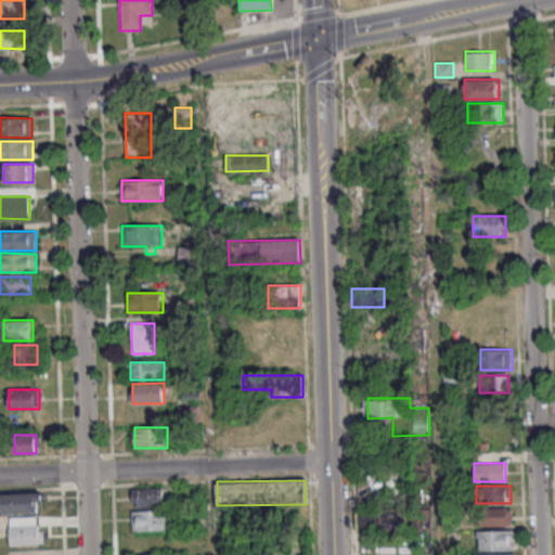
[(131,506),(176,506),(176,488),(131,488),(131,506)]
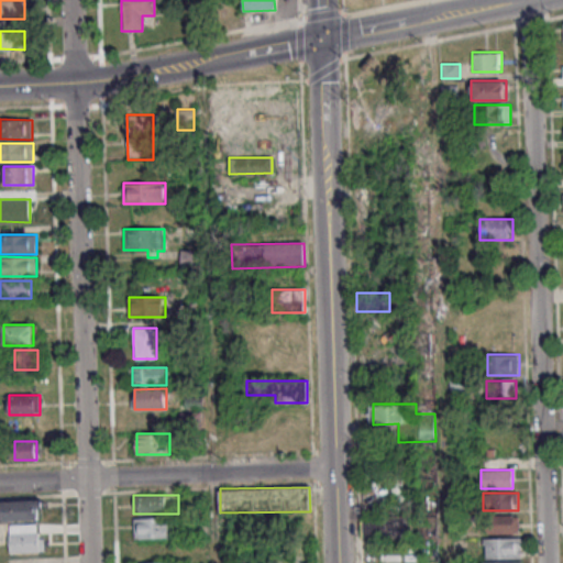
[(2,500),(2,520),(42,520),(42,500),(2,500)]
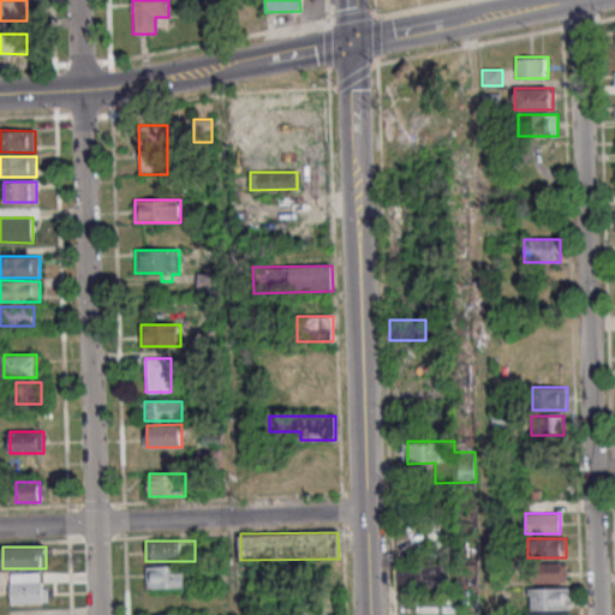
[(531,563),(531,583),(568,583),(568,563),(531,563)]
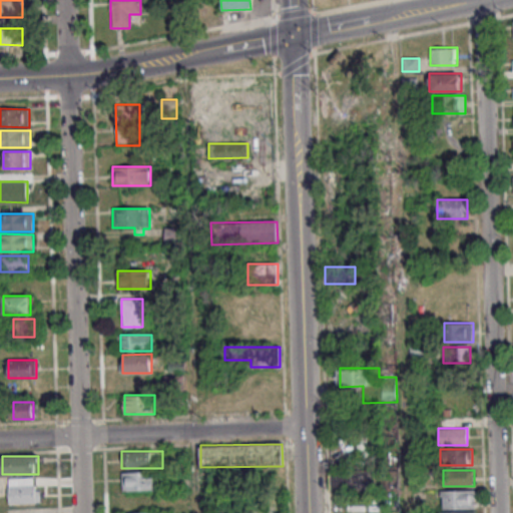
[(331,471),(331,490),(376,490),(376,471),(331,471)]
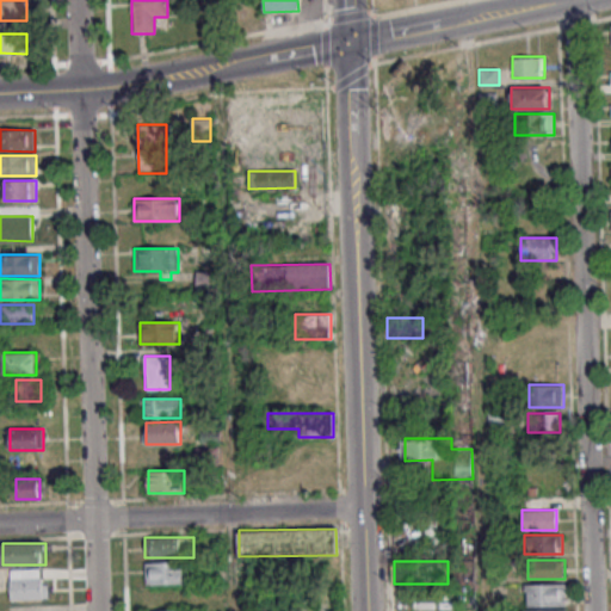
[(144,584),(184,584),(184,562),(144,562),(144,584)]
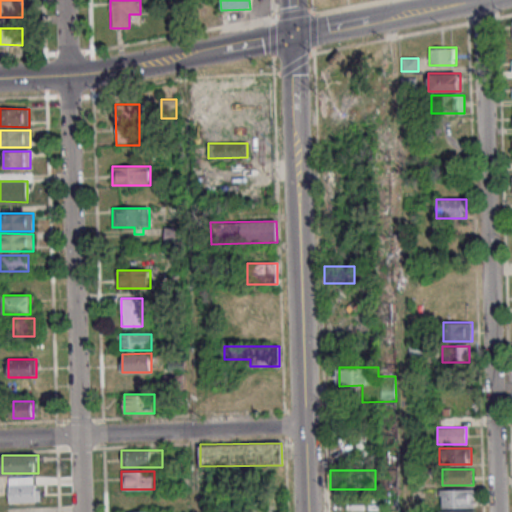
[(8,484),(8,502),(40,502),(40,484),(8,484)]
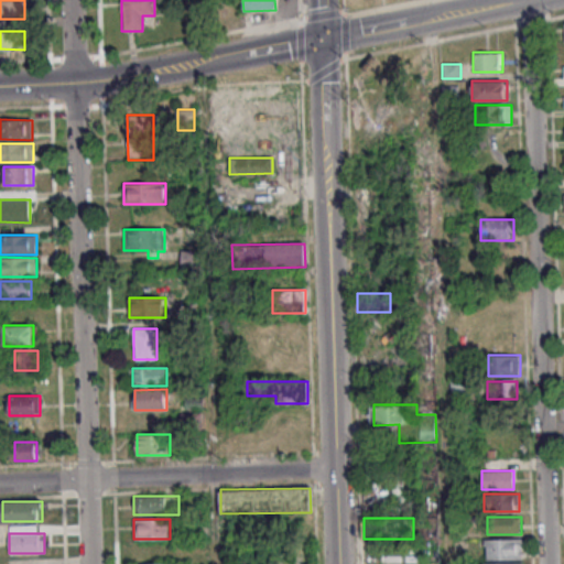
[(485,559),(523,559),(523,539),(485,539),(485,559)]
